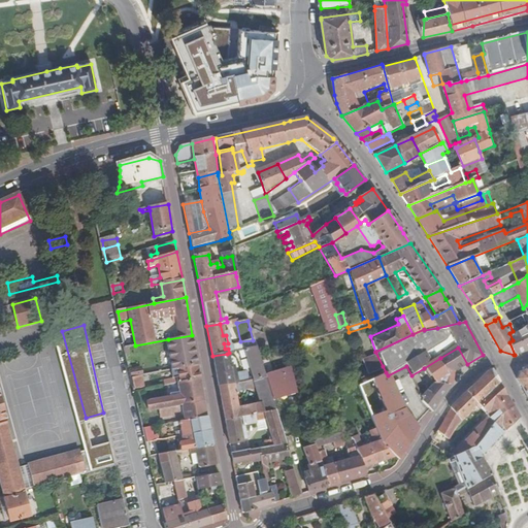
[(257,356),(267,353),(262,335),(258,333),(259,329),(255,327),(253,330),(250,329),(253,340),(255,349),(257,356)]
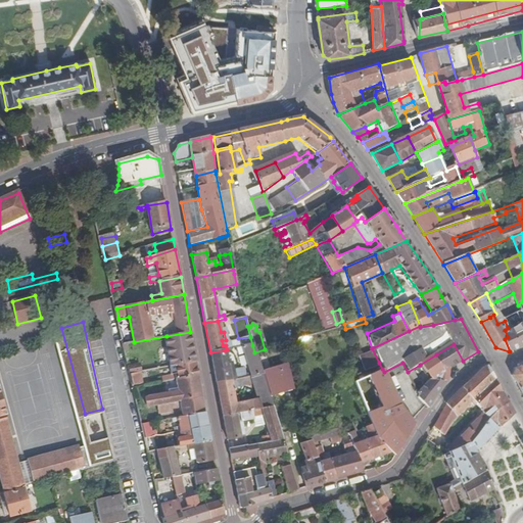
[(505,339),(510,351),(522,345),(522,325),(513,331),(511,327),(508,328),(505,330),(508,337),(505,339)]
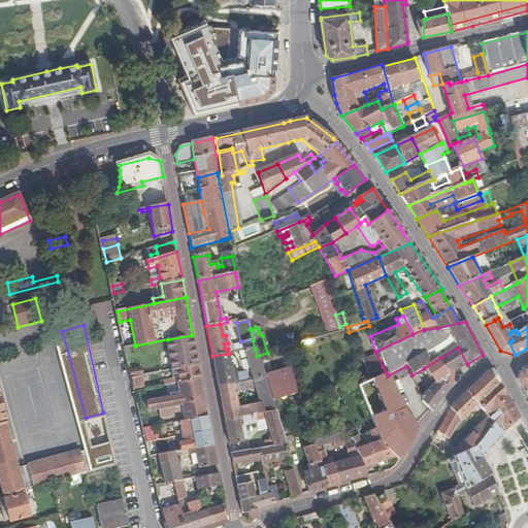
[(192,335),(168,339),(173,369),(198,365),(192,335)]
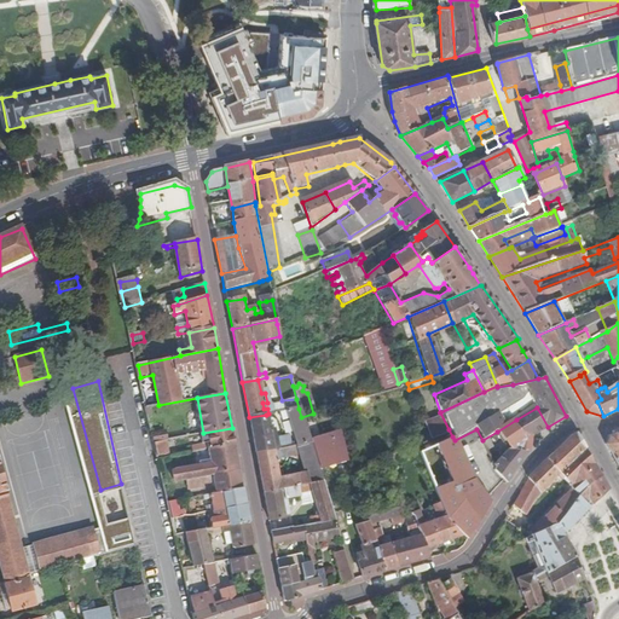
[(366,397),(352,401),(333,408),(334,414),(358,406),(369,404),(366,397)]
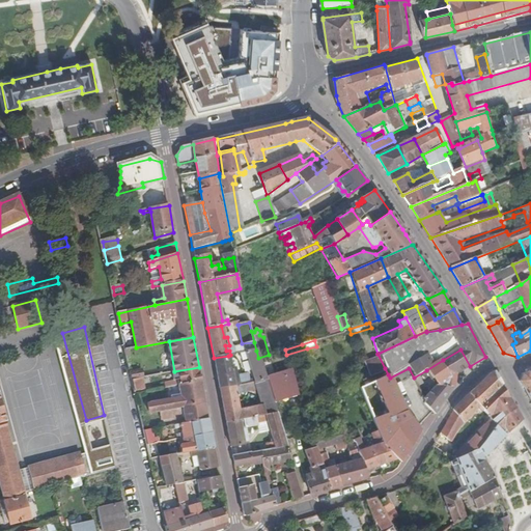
[(242,343),(244,353),(256,351),(254,342),(242,343)]
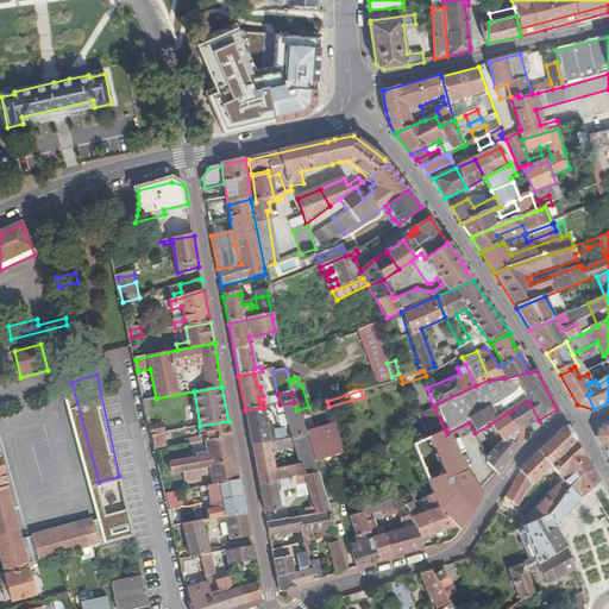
[(528,401),(508,413),(516,426),(522,429),(539,420),(528,401)]
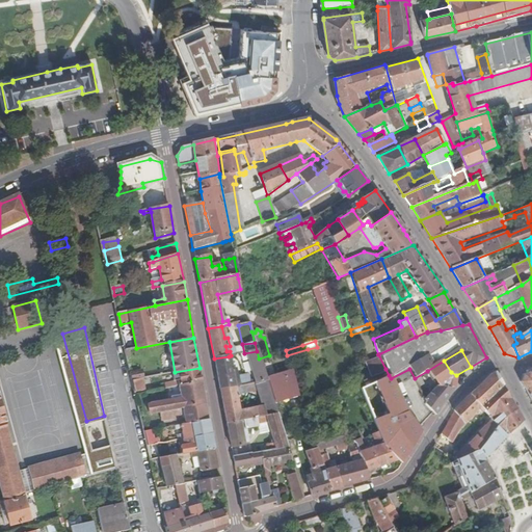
[(267,382),(266,379),(259,358),(257,351),(244,353),(255,384),(267,382)]
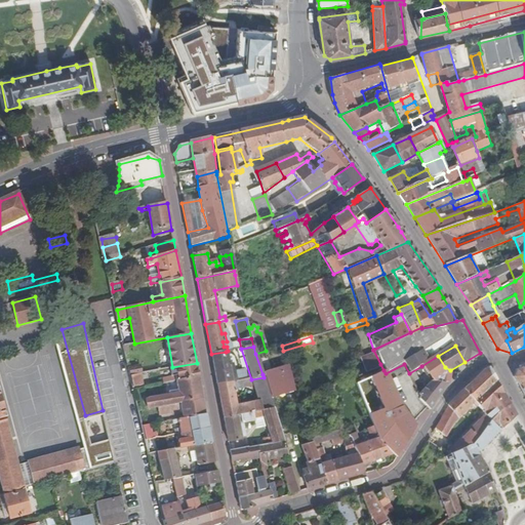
[(356,357),(362,372),(380,364),(373,350),(356,357)]
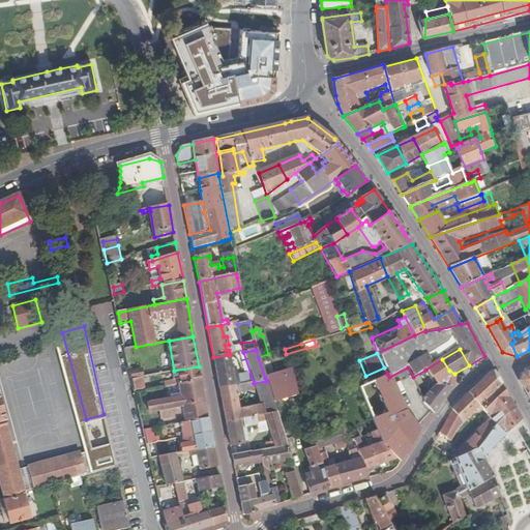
[(228,355),(213,357),(219,389),(234,387),(238,386),(235,371),(231,371),(228,355)]
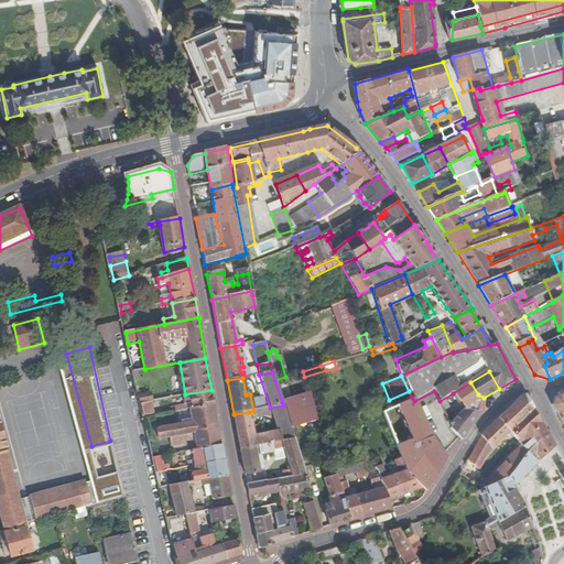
[(483,411),(484,398),(478,394),(470,382),(453,393),(464,404),(448,423),(451,427),(449,430),(462,440),(483,411)]
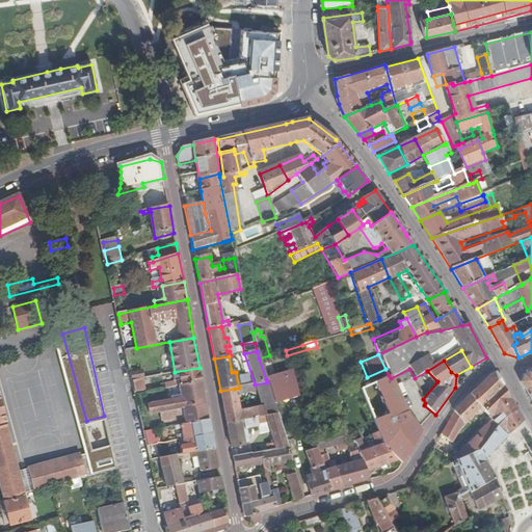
[(180,386),(202,381),(200,368),(175,372),(174,372),(175,380),(178,380),(180,386)]
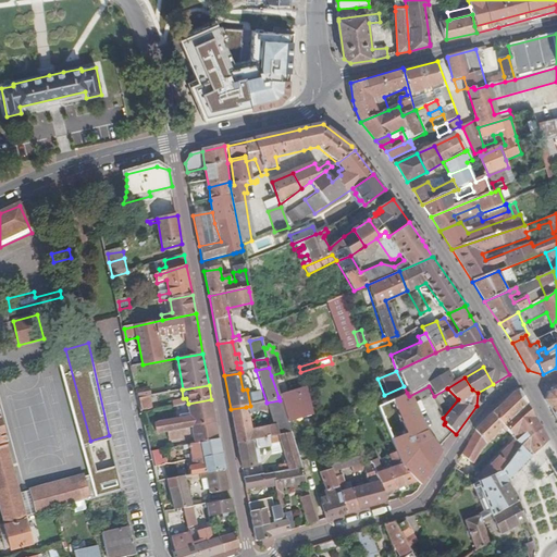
[(138,391),(140,398),(150,396),(151,396),(150,388),(138,391)]
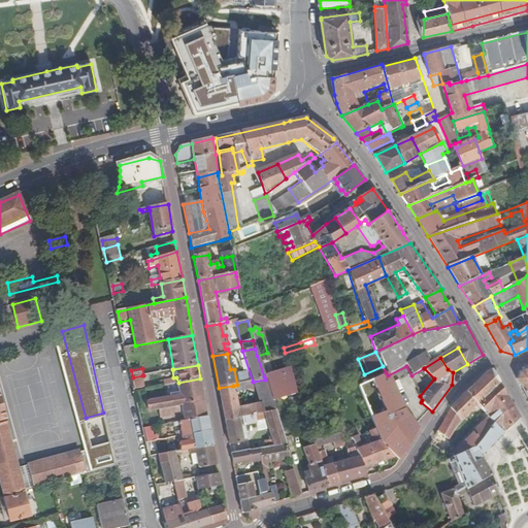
[(289,368),(264,376),(265,380),(270,398),(286,393),(287,397),(296,394),(289,368)]
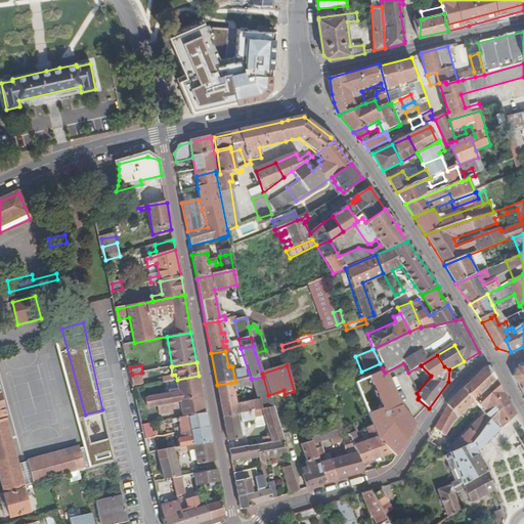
[(523,367),(523,365),(515,368),(513,377),(523,398),(523,367)]
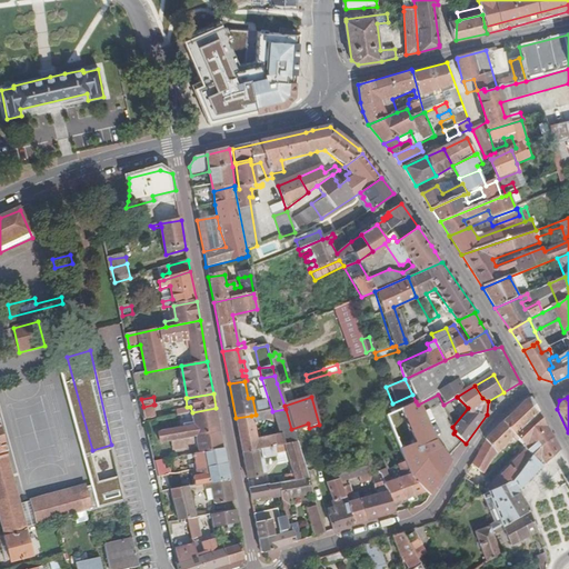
[(487,441),(471,465),(483,475),(492,459),(517,437),(527,449),(493,483),(493,485),(482,496),(483,496),(510,478),(525,466),(533,456),(543,467),(559,451),(530,400),(526,401),(486,439),(487,441)]
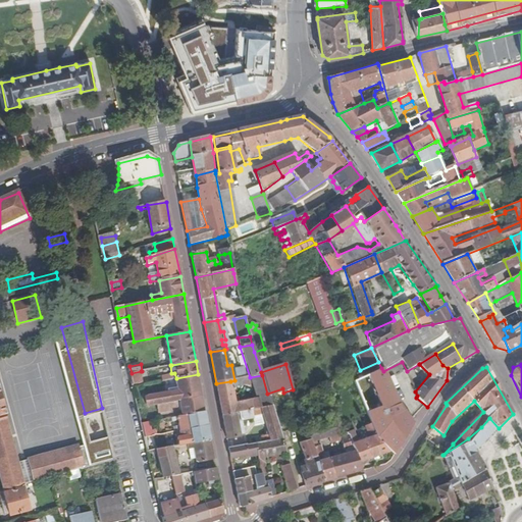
[(381,368),(352,381),(370,423),(375,435),(393,447),(397,450),(413,423),(401,406),(383,371),(381,368)]
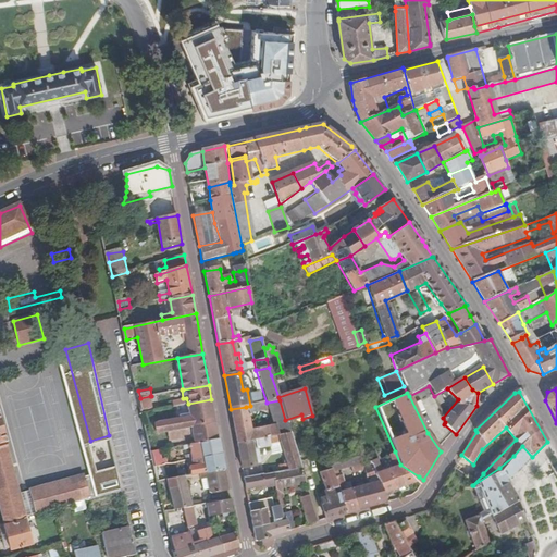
[(150,396),(140,398),(143,410),(153,408),(150,396)]
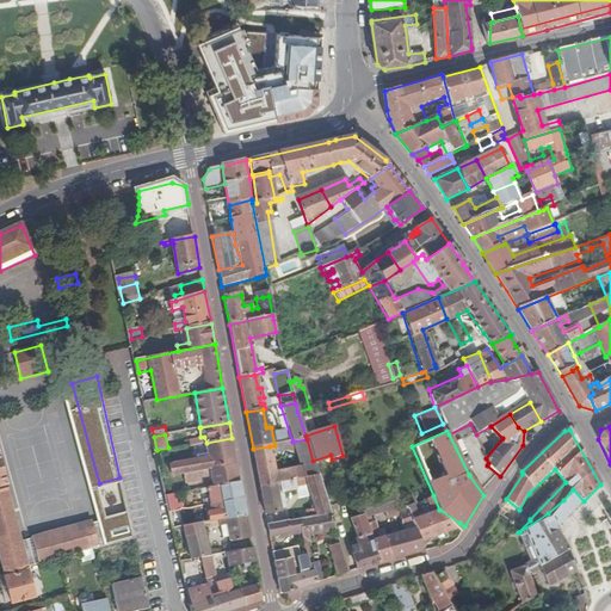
[(171,445),(172,450),(207,443),(204,437),(201,437),(201,439),(171,445)]
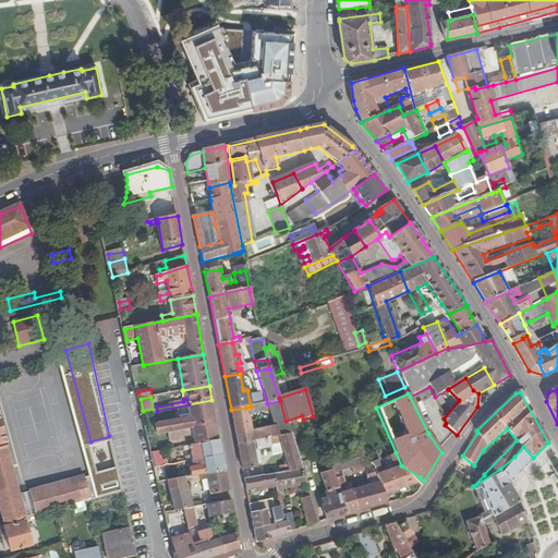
[(219,440),(211,400),(189,404),(189,409),(185,410),(186,417),(155,423),(159,444),(184,439),(183,436),(190,435),(191,439),(194,439),(195,445),(219,440)]
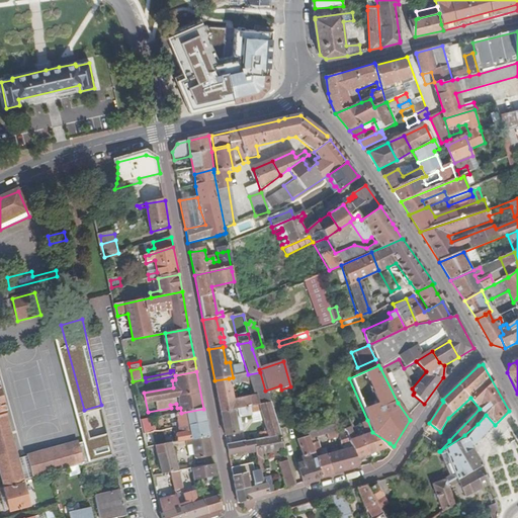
[(221,414),(250,408),(257,407),(270,405),(267,395),(265,391),(260,372),(248,374),(250,381),(254,396),(237,399),(236,395),(232,395),(230,384),(229,378),(214,380),(221,414)]
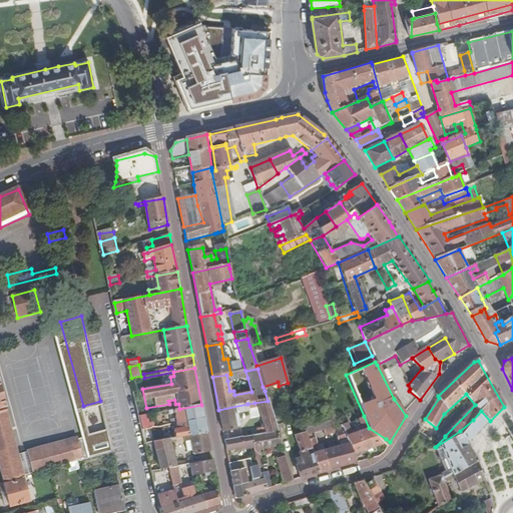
[(247,378),(245,371),(230,374),(226,375),(227,381),(247,378)]
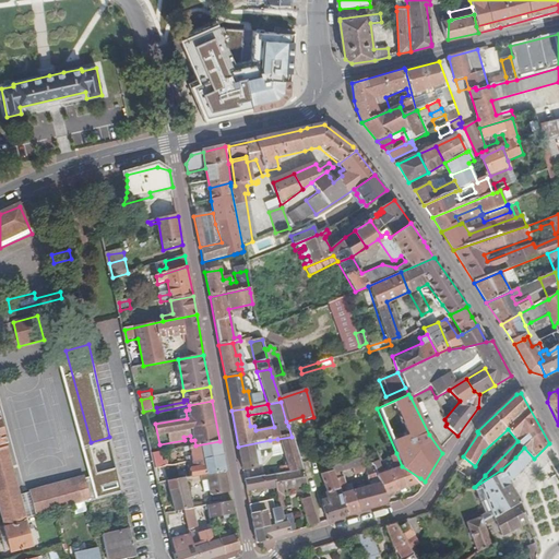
[(286,421),(288,426),(304,420),(302,416),(286,421)]
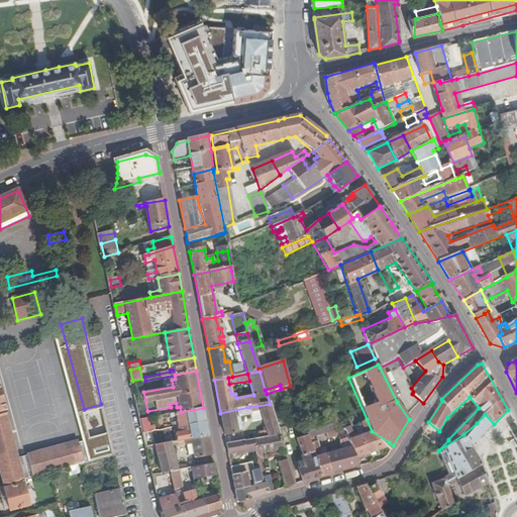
[(0,473),(3,485),(50,473),(82,463),(84,462),(78,441),(19,457),(0,391),(0,473)]
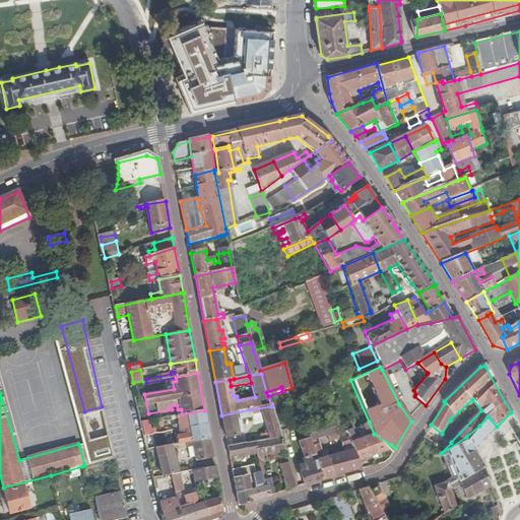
[(262,442),(281,439),(271,406),(258,408),(260,414),(265,430),(265,435),(261,436),(262,442)]
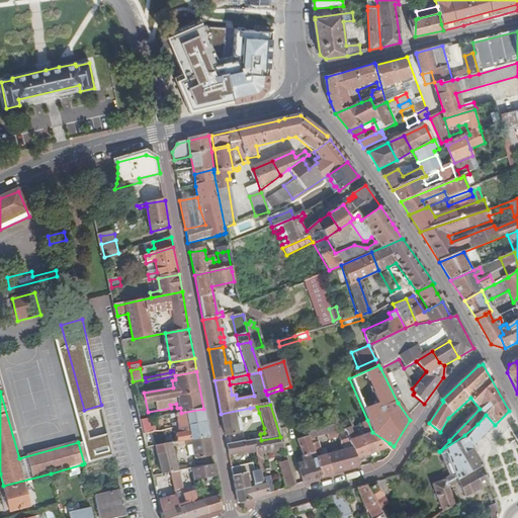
[(92,449),(108,445),(99,408),(83,413),(92,449)]
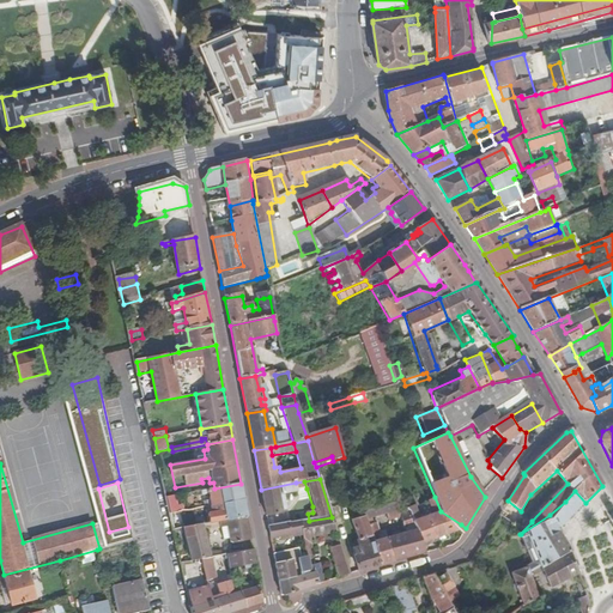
[(297,493),(297,490),(296,483),(261,490),(266,516),(281,514),(281,511),(286,510),(284,496),(297,493)]
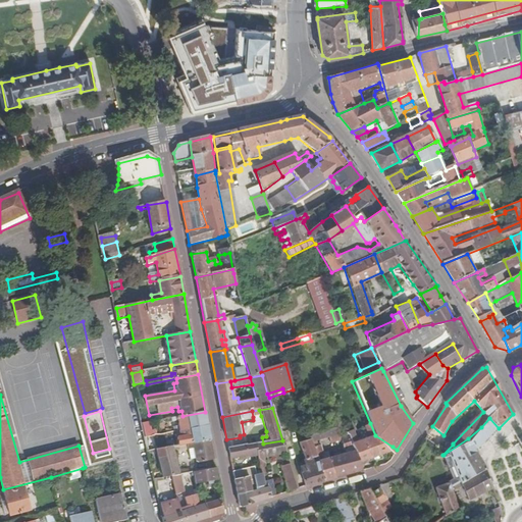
[(205,412),(183,416),(178,417),(180,431),(191,429),(207,426),(205,412)]
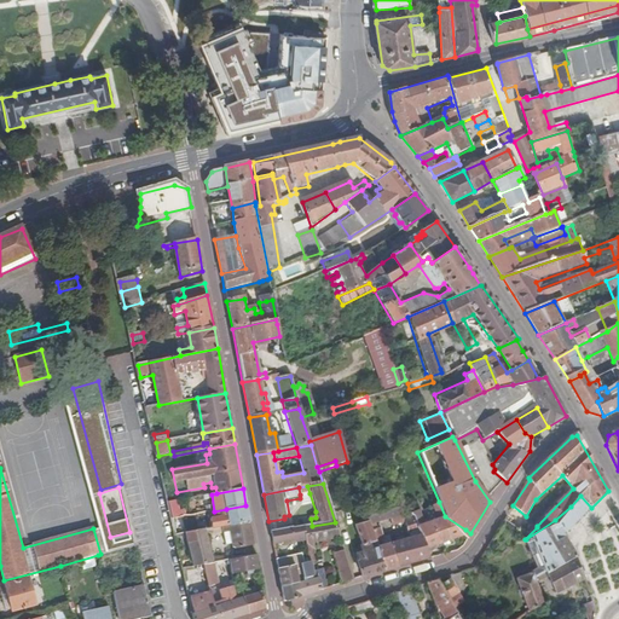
[(360,509),(354,490),(347,492),(352,512),(360,509)]
